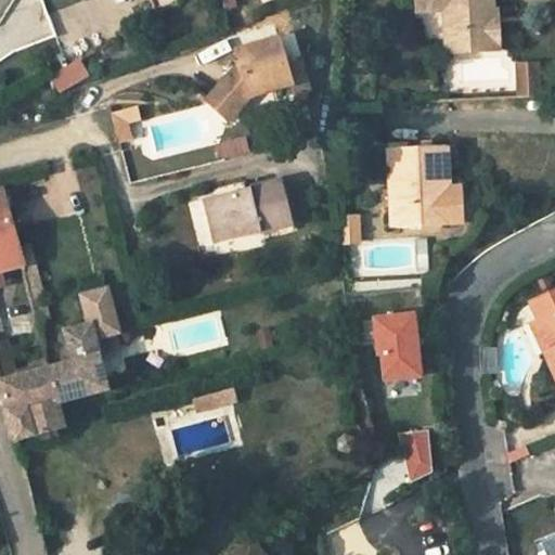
[(448,53),(491,51),(489,15),(494,14),(493,0),(416,0),(417,2),(446,1),(446,12),(448,53)]
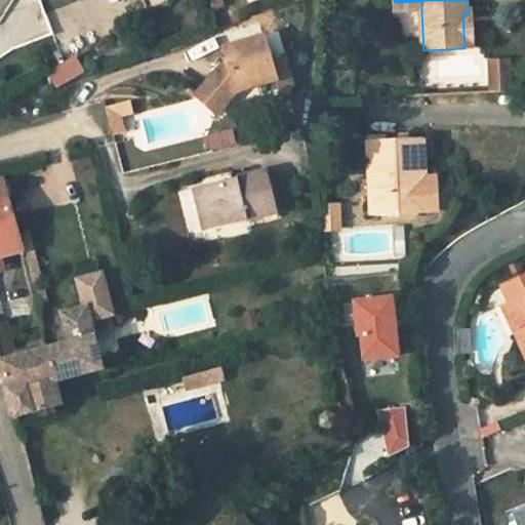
[(421,11),(421,1),(395,2),(395,12),(421,11)]
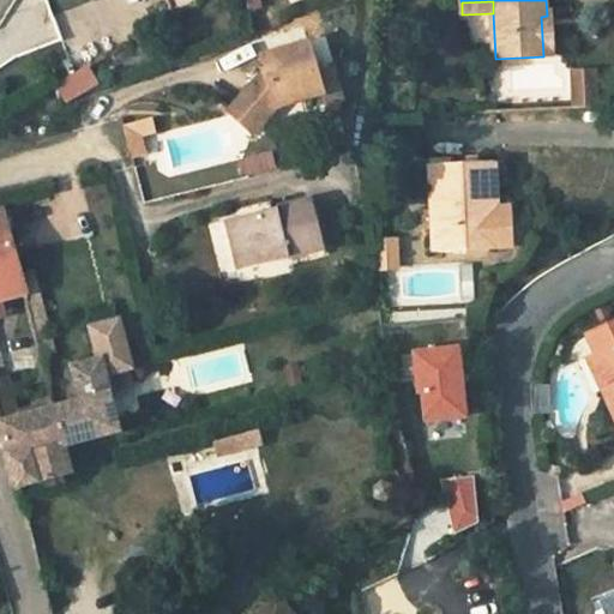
[(553,16),(547,16),(541,17),(543,56),(555,56),(553,16)]
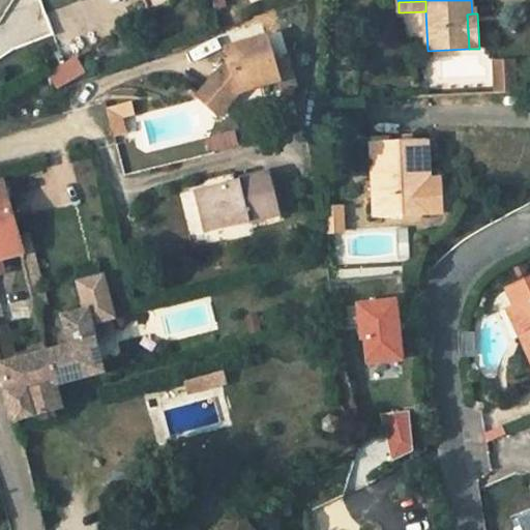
[(267,37),(256,40),(268,85),(280,81),(267,37)]
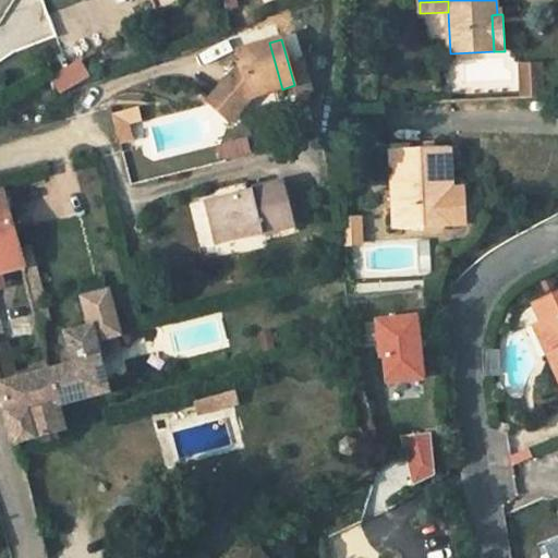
[(254,98),(282,89),(269,43),(239,51),(243,63),(209,101),(232,122),(254,98)]
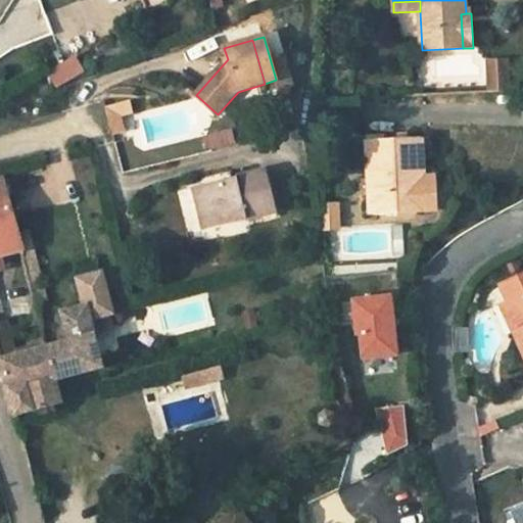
[(84,73),(77,59),(50,75),(58,88),(84,73)]
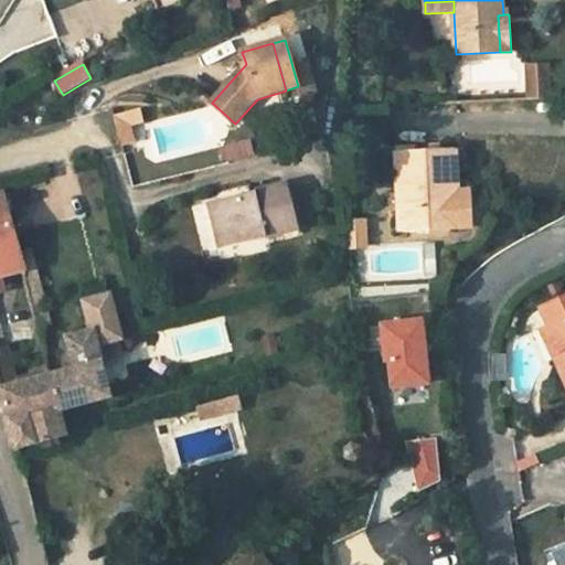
[(529,67),(530,100),(550,99),(547,66),(529,67)]
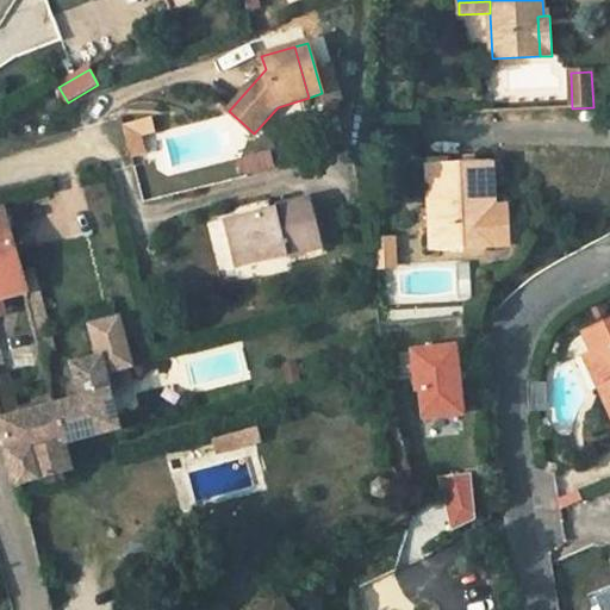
[(153,118),(124,125),(128,139),(142,136),(156,132),(153,118)]
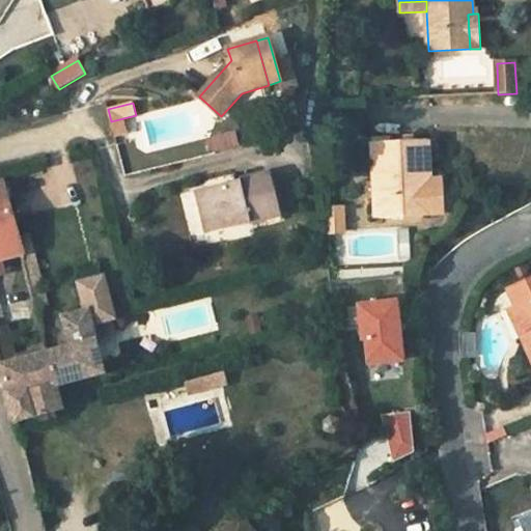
[(123,118),(111,121),(115,139),(128,136),(123,118)]
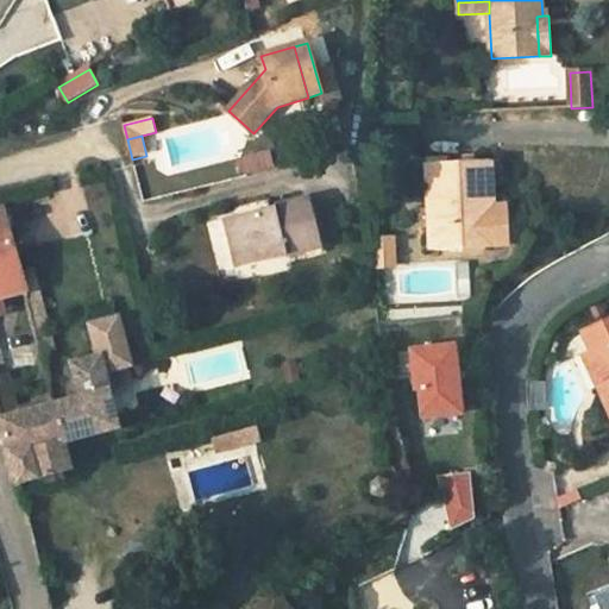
[(494,207),(491,161),(427,163),(432,252),(496,249),(494,207)]
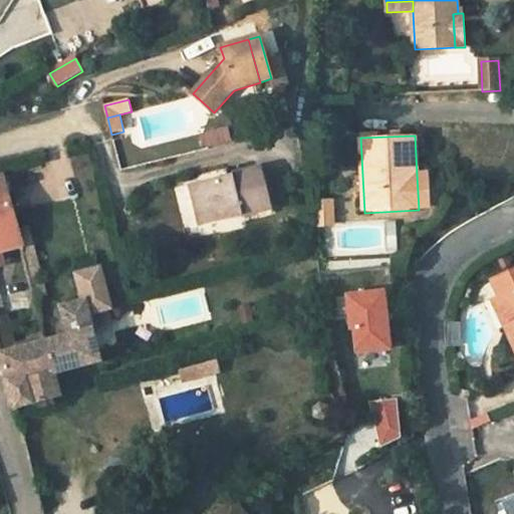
[(273,209),(263,167),(191,185),(198,215),(211,212),(224,222),(232,210),(240,208),(242,217),(273,209)]
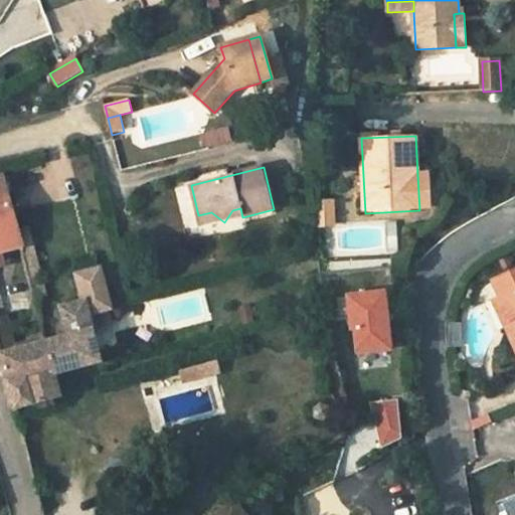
[(428,174),(417,175),(419,210),(430,210),(428,174)]
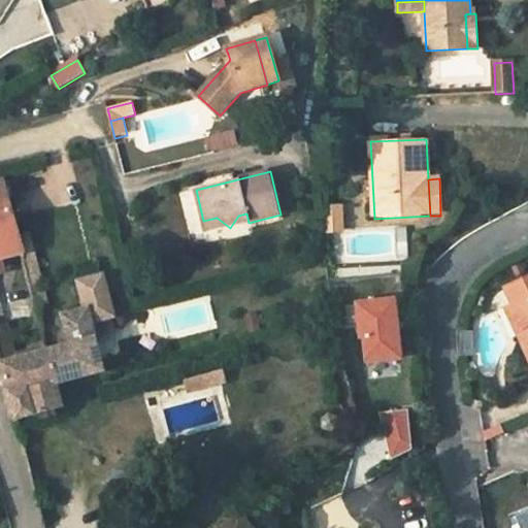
[(0,256),(1,256),(20,251),(2,182),(0,182),(0,256)]
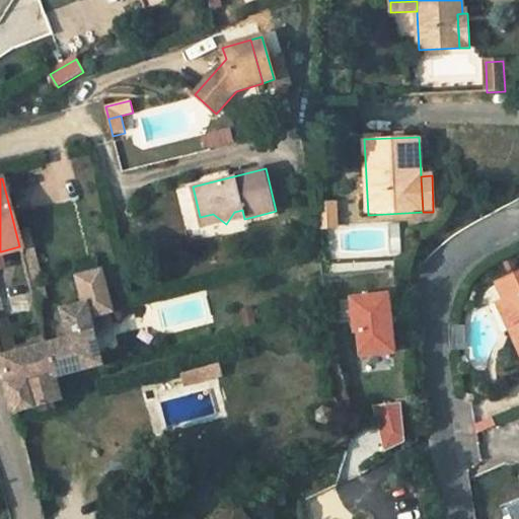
[(182,230),(191,229),(184,187),(176,188),(182,230)]
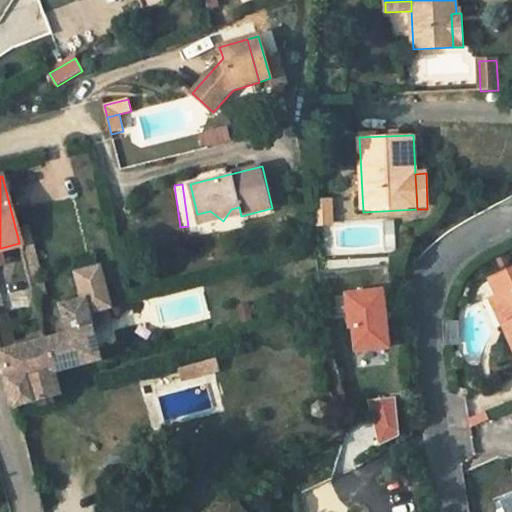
[(315,224),(332,224),(331,201),(314,202),(315,224)]
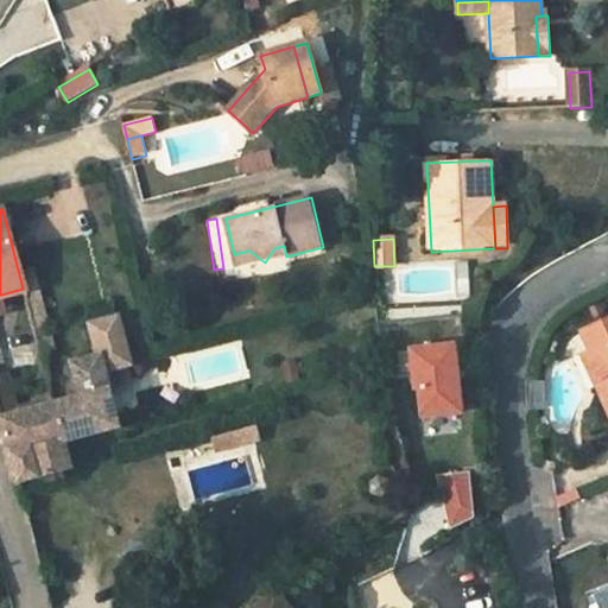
[(386,267),(386,302),(453,302),(453,267),(386,267)]
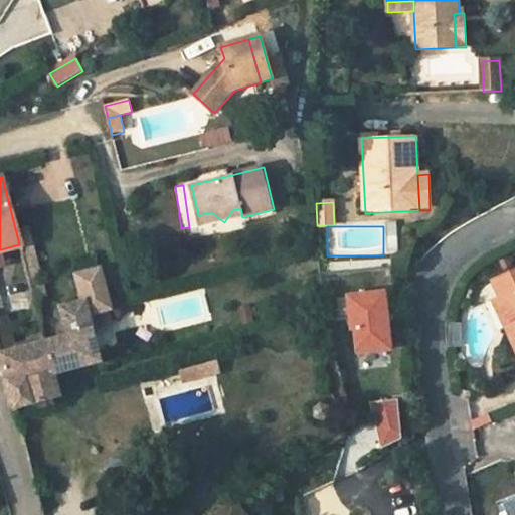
[(32,240),(19,244),(23,255),(35,252),(32,240)]
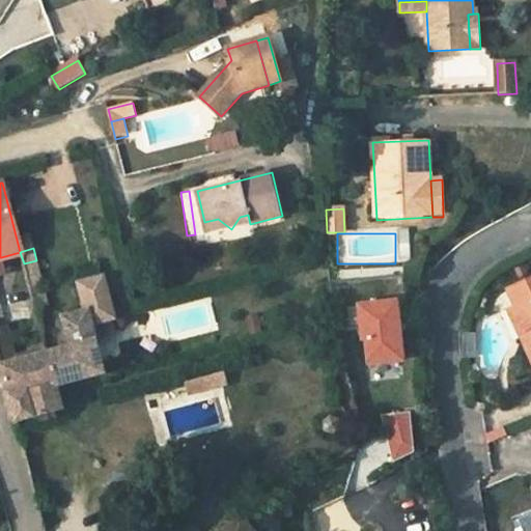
[(72,346),(47,354),(56,387),(57,386),(104,374),(88,313),(109,307),(104,286),(82,292),(87,311),(63,317),(72,346)]
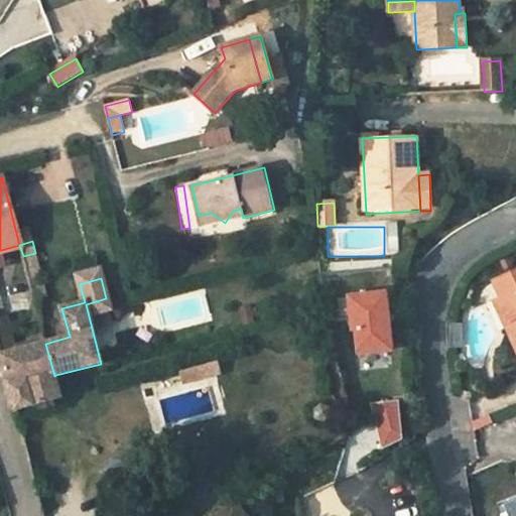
[(353,327),(355,352),(391,349),(385,288),(346,292),(349,327),(353,327)]
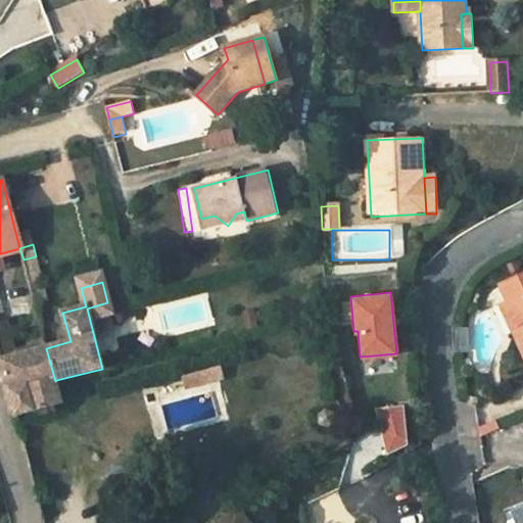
[(522,294),(508,302),(521,330),(514,333),(522,353),(522,294)]
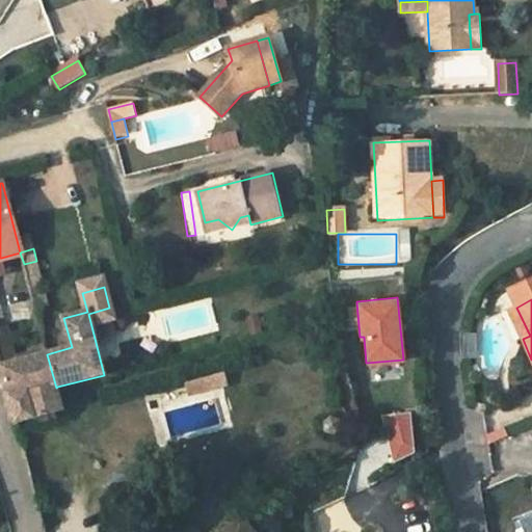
[(530,336),(516,308),(509,311),(523,339),(530,336)]
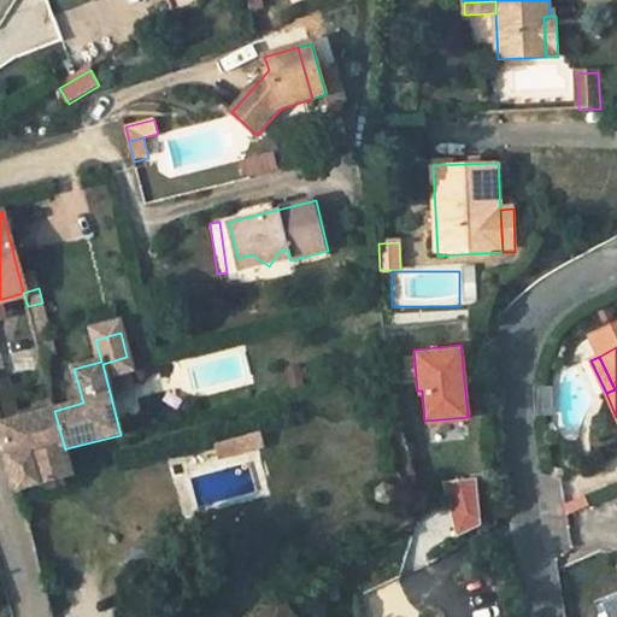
[(0,441),(4,441),(17,488),(18,493),(74,476),(66,448),(65,450),(54,411),(13,421),(6,394),(0,395),(0,441)]
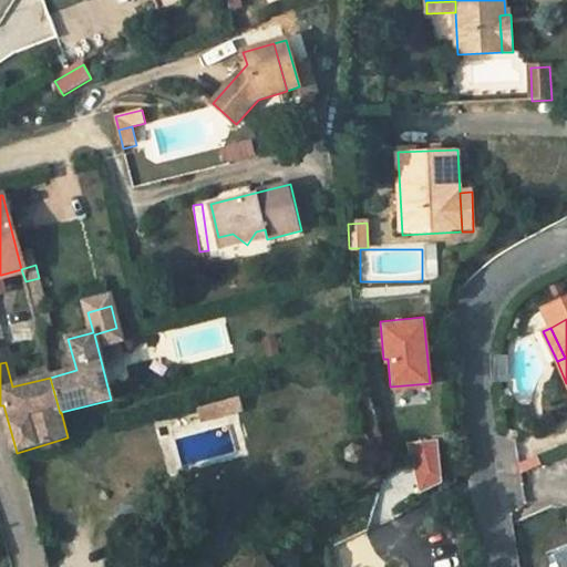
[(436,440),(406,443),(419,493),(441,482),(436,440)]
